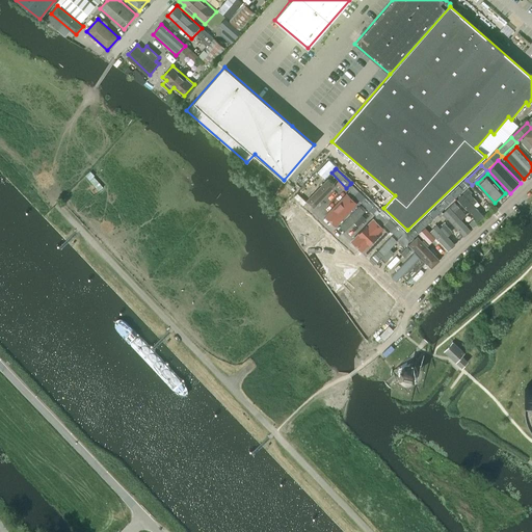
[(324,182),(307,200),(315,208),(337,186),(328,178),(324,182)]
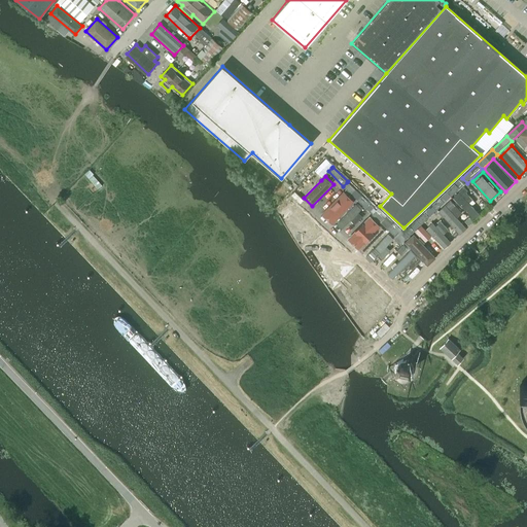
[(452,198),(467,183),(462,178),(448,192),(452,198)]
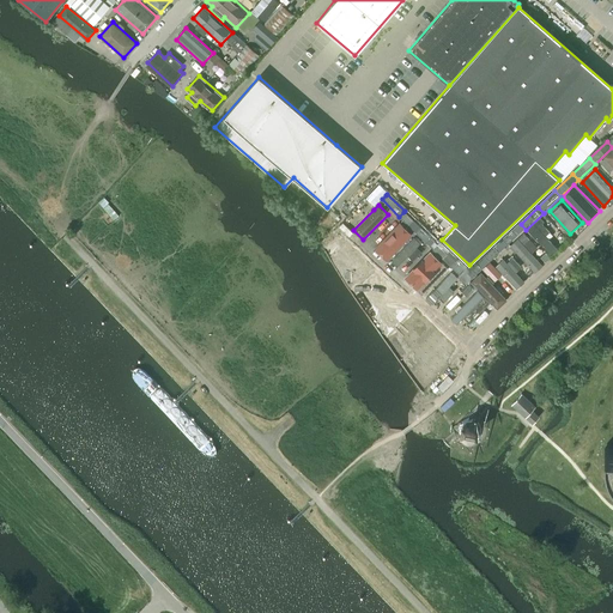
[(399,217),(417,234),(420,229),(422,228),(405,211),(404,212),(399,217)]
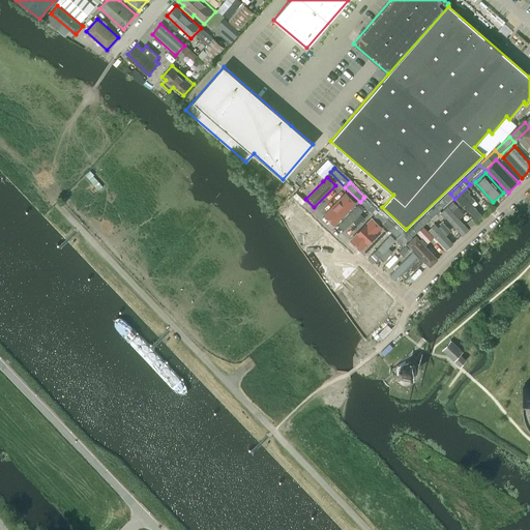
[(341,195),(325,211),(330,216),(345,201),(348,204),(352,200),(344,192),(341,195)]
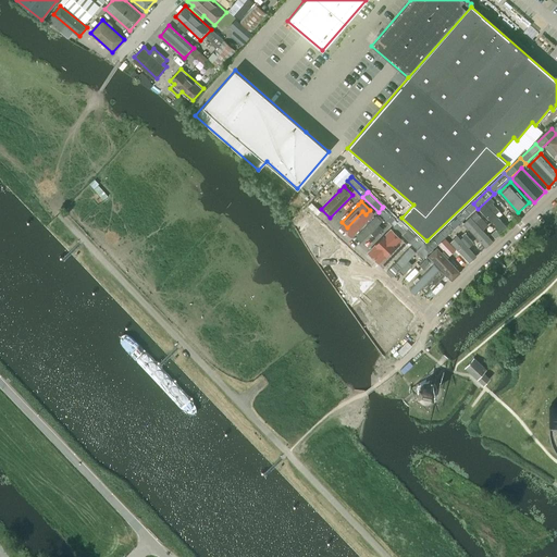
[(487,202),(480,209),(503,234),(510,227),(487,202)]
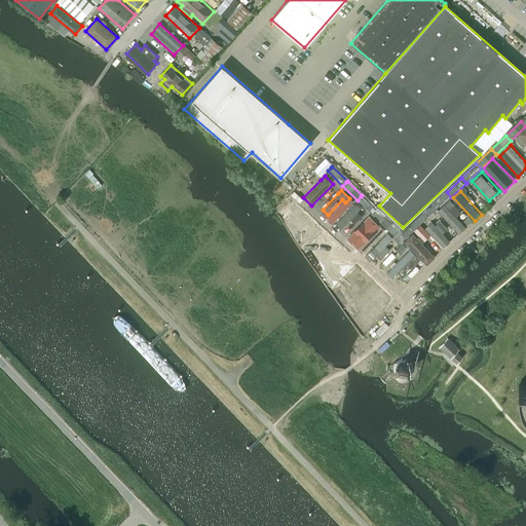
[(437,212),(451,197),(447,192),(431,205),(437,212)]
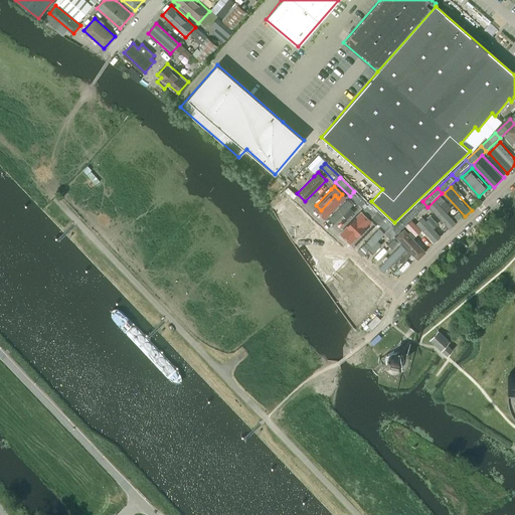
[(350,196),(364,210),(368,206),(368,205),(354,191),(353,192),(350,196)]
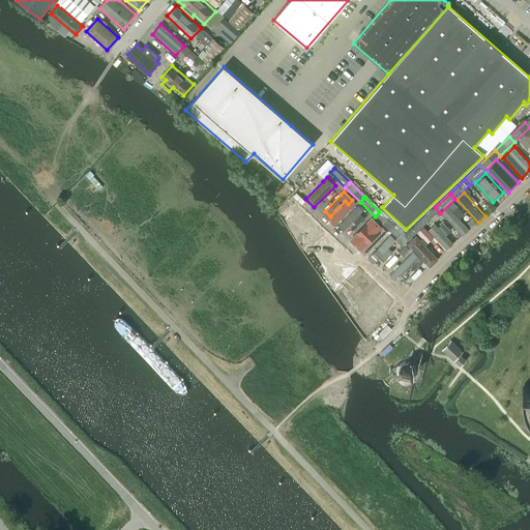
[(360,204),(339,227),(348,236),(371,214),(360,204)]
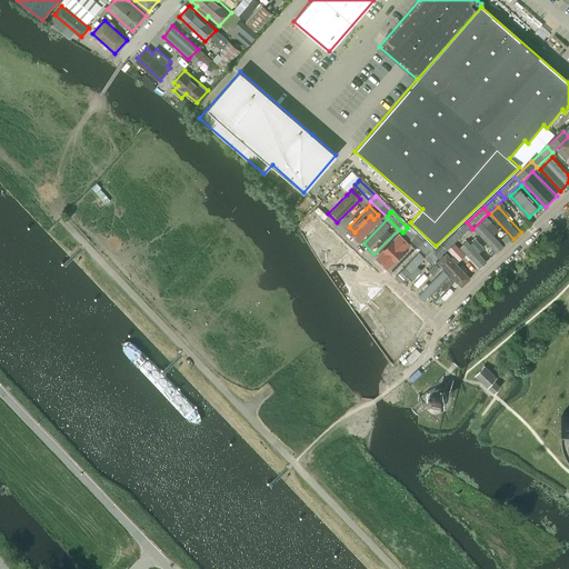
[(482,221),(476,228),(499,252),(506,246),(482,221)]
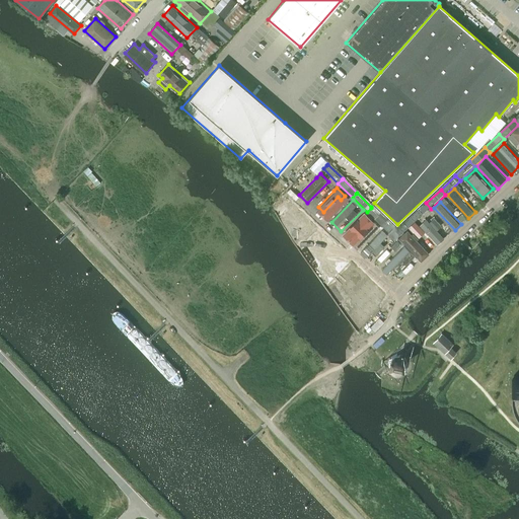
[(416,222),(431,209),(426,203),(411,217),(416,222)]
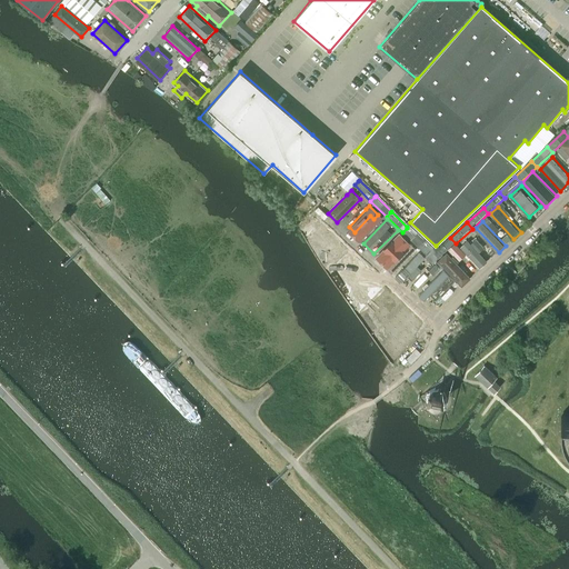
[(402,232),(418,248),(422,242),(407,227),(407,228),(402,232)]
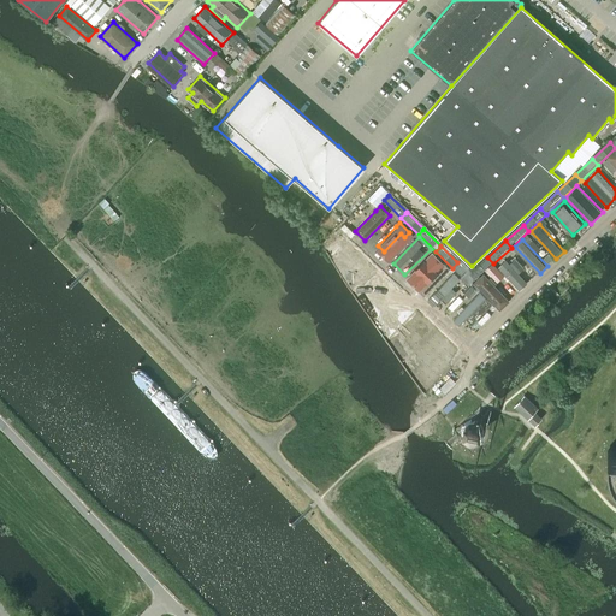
[(437,254),(410,280),(421,291),(448,265),(437,254)]
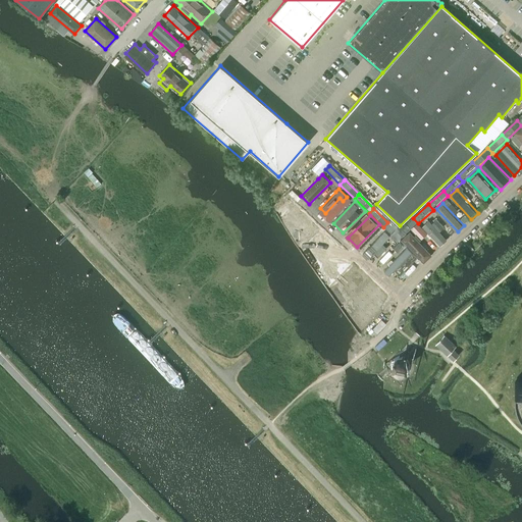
[(404,238),(418,223),(413,218),(399,232),(404,238)]
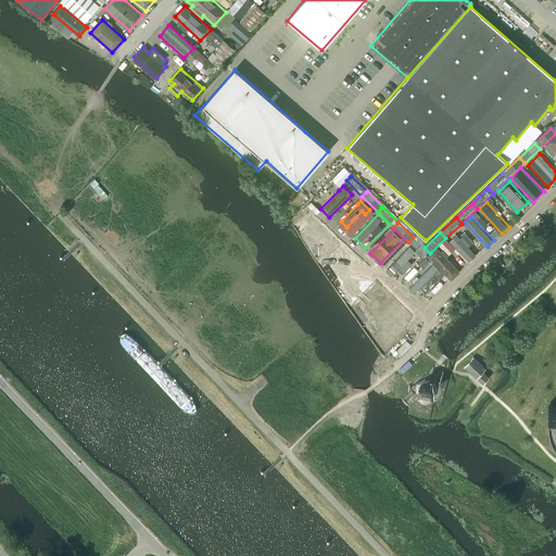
[(467,235),(458,243),(472,258),(481,251),(467,235)]
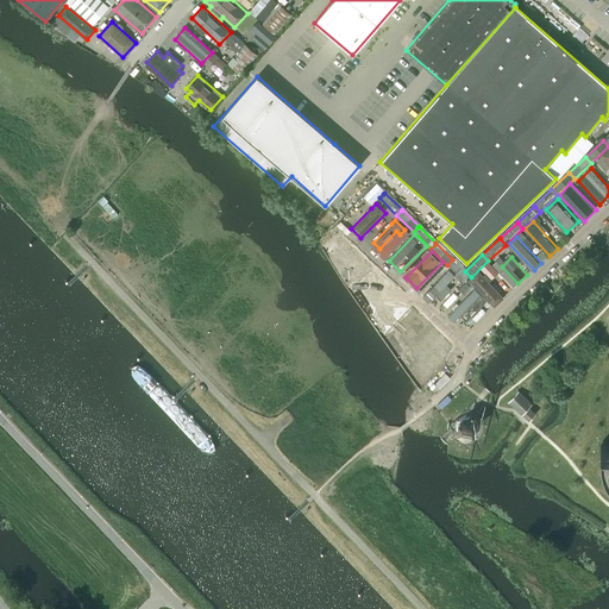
[(447,265),(465,282),(471,277),(470,276),(452,259),(447,265)]
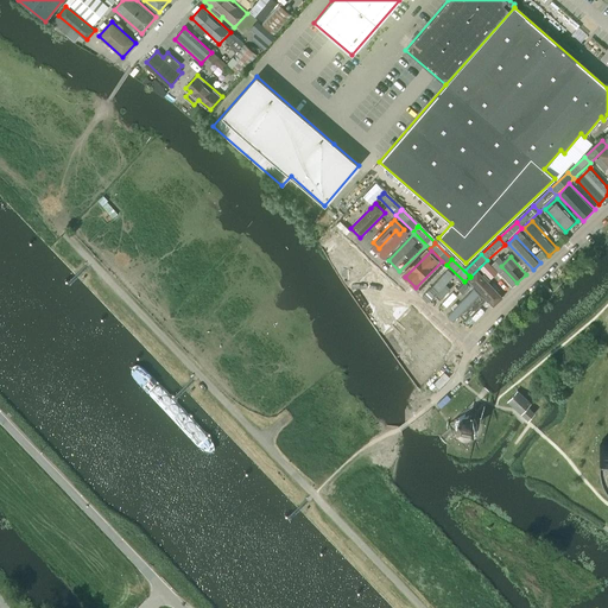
[(443,274),(420,296),(428,303),(436,295),(441,299),(451,289),(447,284),(455,277),(448,270),(443,274)]
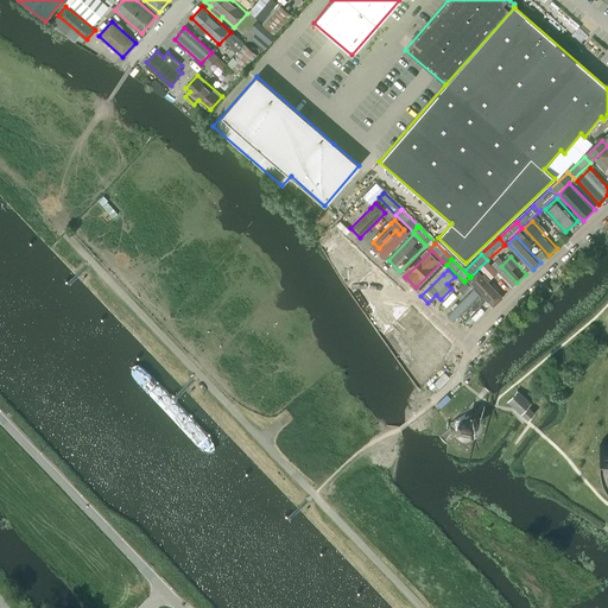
[(479,271),(472,278),(496,304),(504,297),(479,271)]
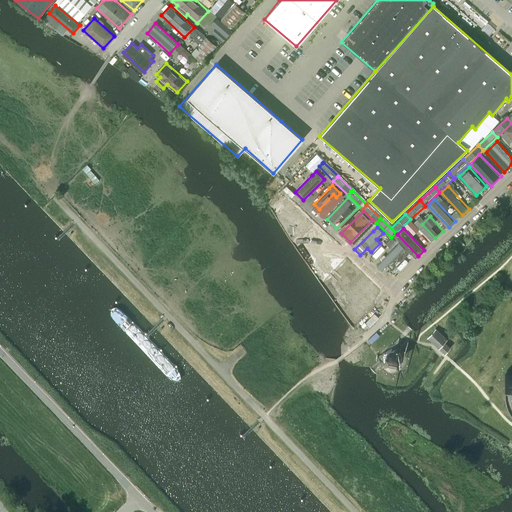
[(393,236),(385,244),(390,248),(397,240),(393,236)]
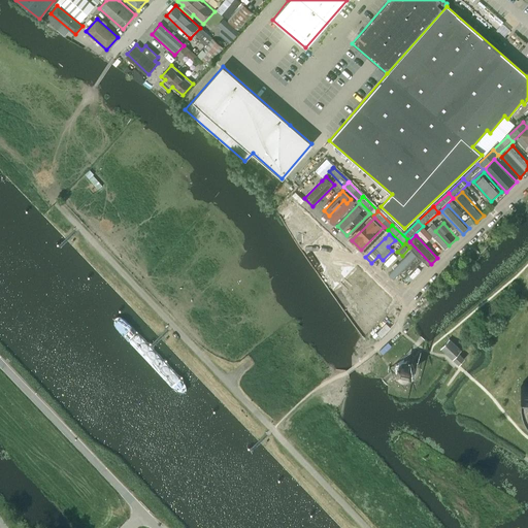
[(413,250),(388,273),(393,278),(400,272),(404,277),(423,260),(413,250)]
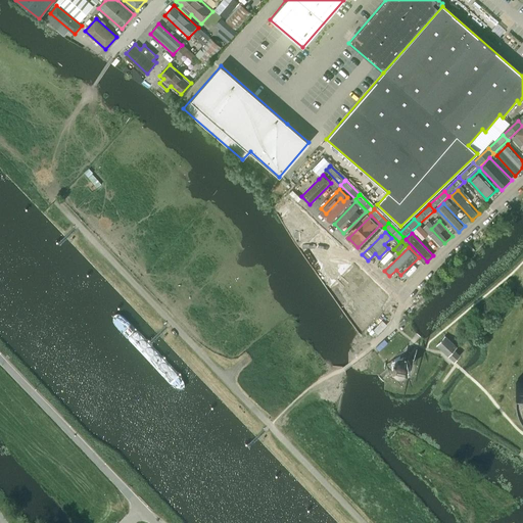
[(444,335),(436,344),(454,361),(459,354),(453,349),(456,345),(444,335)]
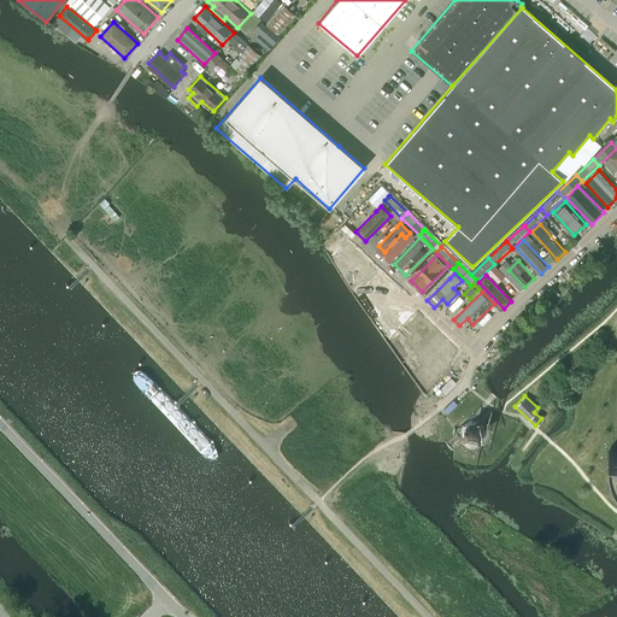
[(477,422),(476,422),(475,421),(474,421),(472,421),(470,421),(468,422),(466,422),(465,423),(464,424),(463,425),(462,427),(462,428),(460,429),(460,430),(460,432),(460,433),(460,434),(460,435),(462,436),(462,438),(462,439),(466,442),(468,444),(469,444),(470,444),(471,445),(472,444),(475,444),(476,444),(477,442),(479,442),(480,441),(481,440),(482,439),(482,438),(483,436),(483,435),(483,434),(485,433),(485,432),(483,429),(483,428),(482,427),(483,424),(480,421),(477,422)]
